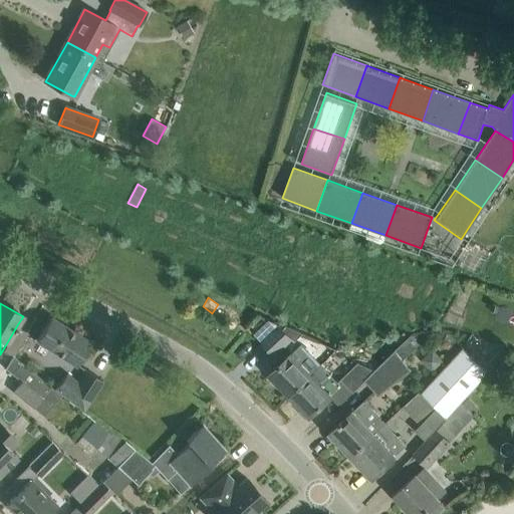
[(36,340),(77,365),(91,343),(50,318),(36,340)]
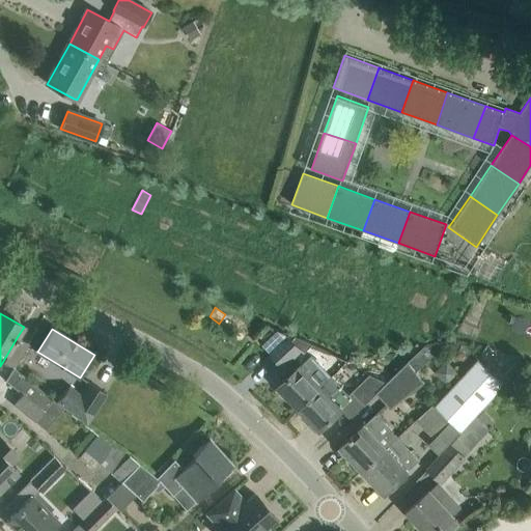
[(283,367),(298,353),(301,351),(304,353),(312,344),(295,336),(290,339),(288,337),(270,354),(283,367)]
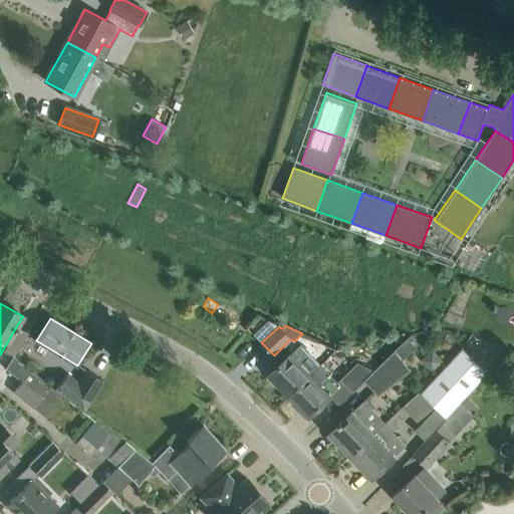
[(375,369),(364,380),(378,395),(411,369),(404,359),(420,344),(411,336),(386,360),(375,369)]
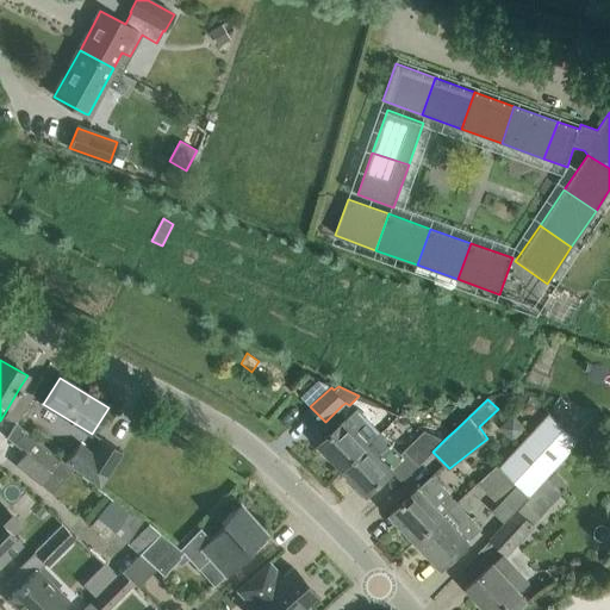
[(343,470),(380,434),(358,409),(346,421),(346,419),(336,428),(319,444),(343,470)]
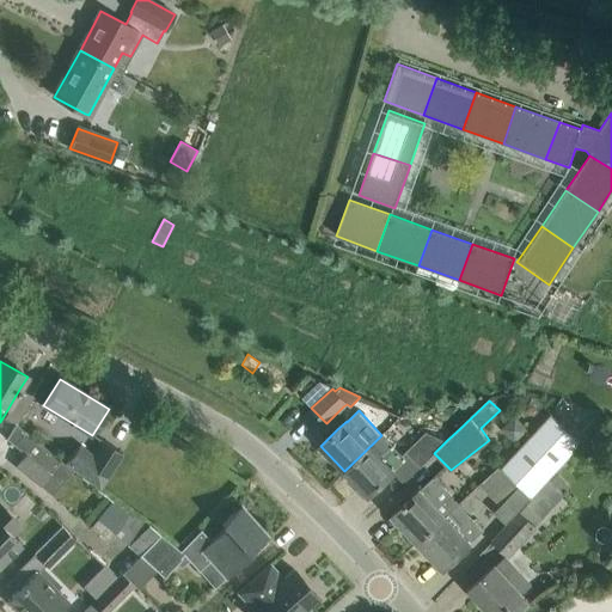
[(494,512),(507,525),(556,473),(605,420),(599,415),(577,439),(551,414),(502,467),(500,465),(479,485),(501,506),(494,512)]
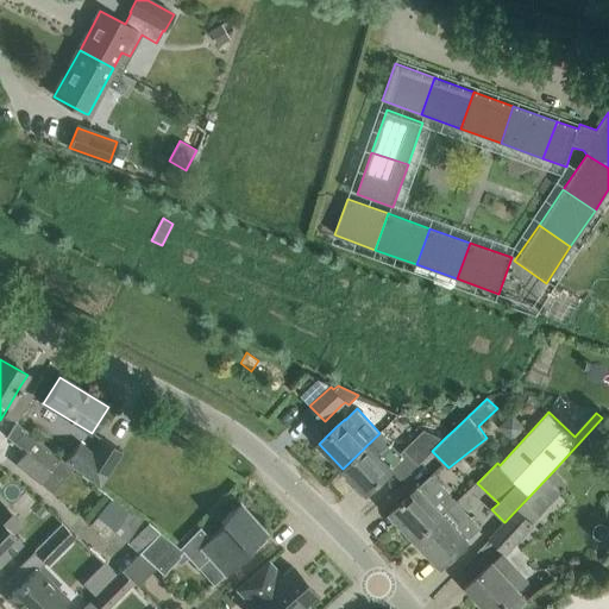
[(16,421),(6,437),(25,451),(14,464),(39,484),(54,466),(68,478),(76,469),(66,459),(36,438),(16,421)]
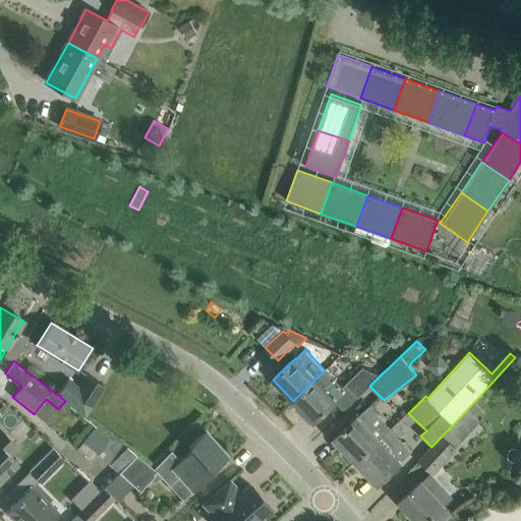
[(363,366),(345,386),(357,398),(369,386),(381,374),(363,366)]
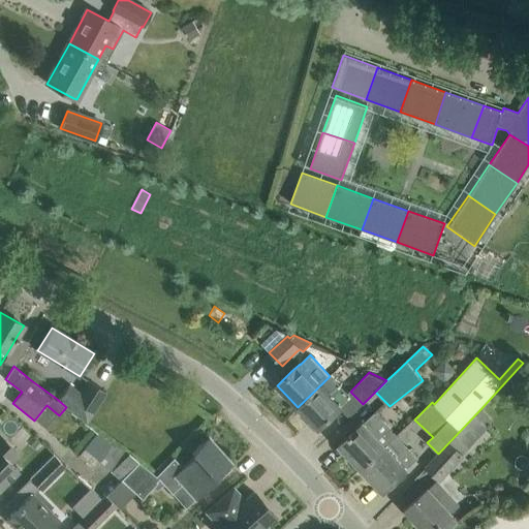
[(350,397),(339,385),(330,376),(298,407),(318,429),(333,414),(350,397)]
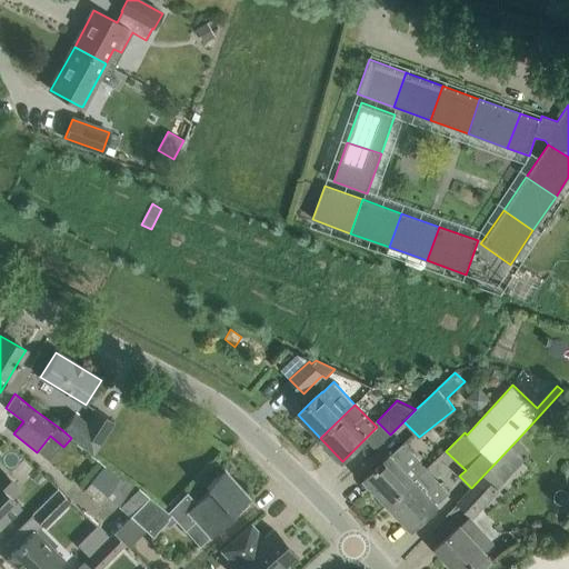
[(75,412),(61,429),(71,438),(93,456),(102,440),(115,421),(96,410),(87,422),(75,412)]
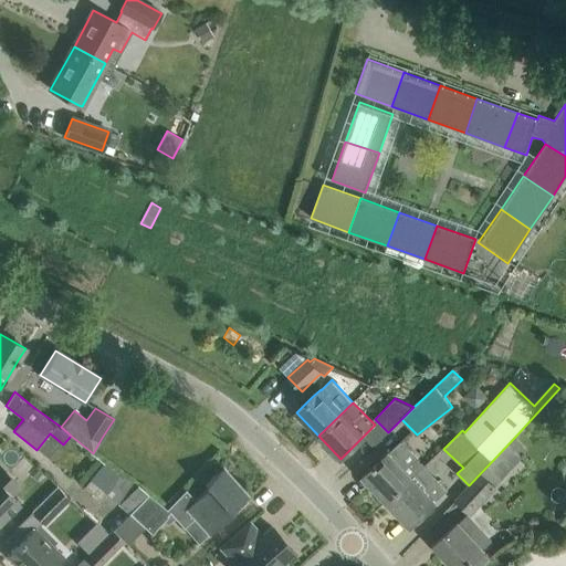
[(458,500),(472,514),(498,488),(496,486),(524,457),(523,456),(527,451),(515,439),(458,500)]
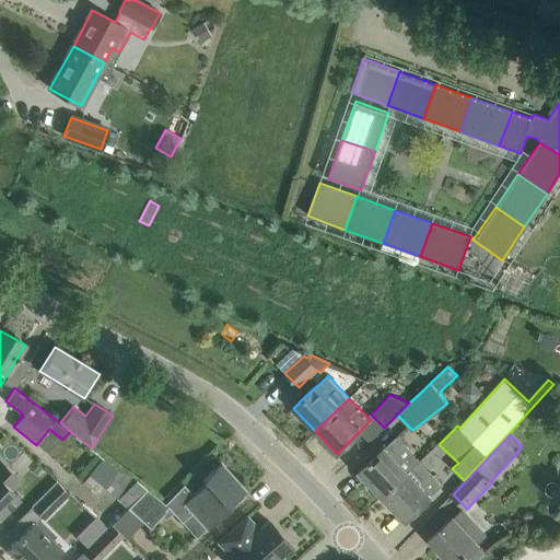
[(384,448),(375,456),(360,471),(383,496),(407,474),(419,461),(397,438),(384,450),(384,448)]
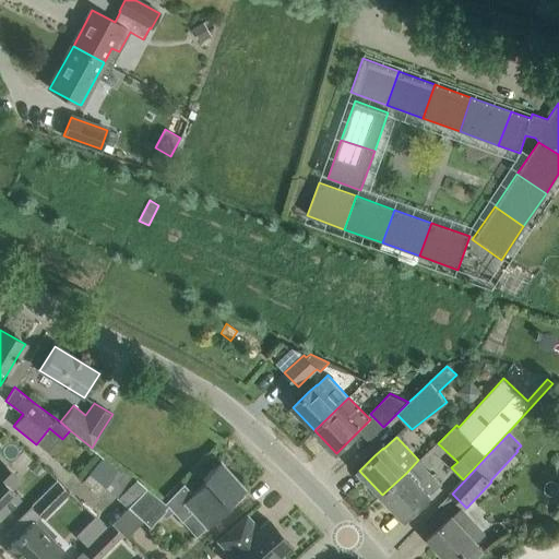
[(20,480),(0,460),(0,516),(20,499),(11,490),(20,480)]
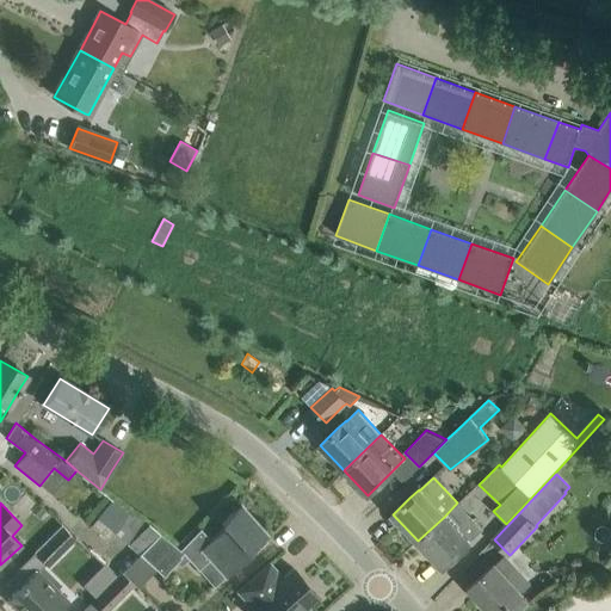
[(159,534),(140,554),(156,569),(158,571),(164,575),(177,562),(181,567),(190,560),(198,569),(209,561),(224,579),(234,571),(252,555),(248,551),(267,535),(240,505),(221,522),(226,528),(210,541),(201,529),(180,550),(159,534)]
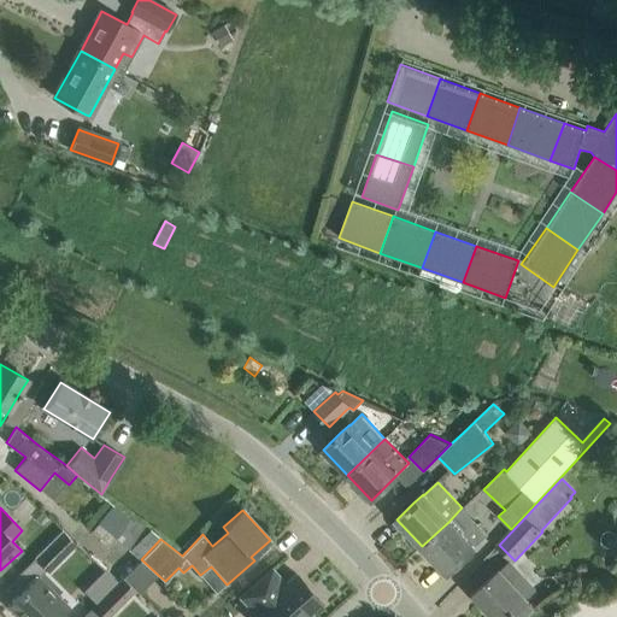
[(463,536),(448,522),(422,546),(448,574),(465,557),(474,548),(488,535),(477,523),(463,536)]
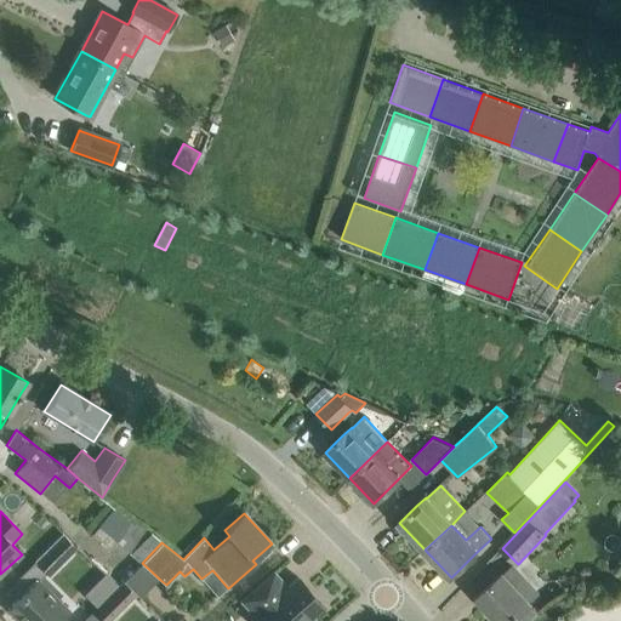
[(62,534),(34,562),(47,576),(77,548),(62,534)]
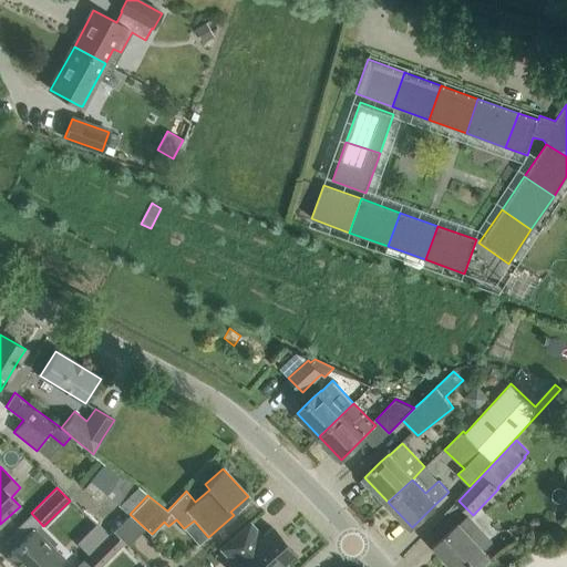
[(459,525),(459,524),(435,546),(454,566),(466,566),(470,564),(473,566),(481,566),(490,559),(483,552),(470,537),(478,529),(467,516),(459,525)]
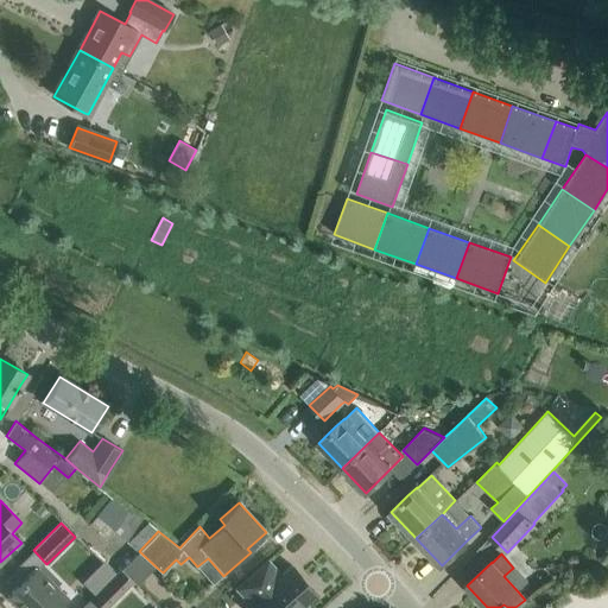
[(301,607),(317,594),(309,586),(291,565),(280,575),(268,561),(236,589),(248,603),(247,605),(249,607),(301,607)]
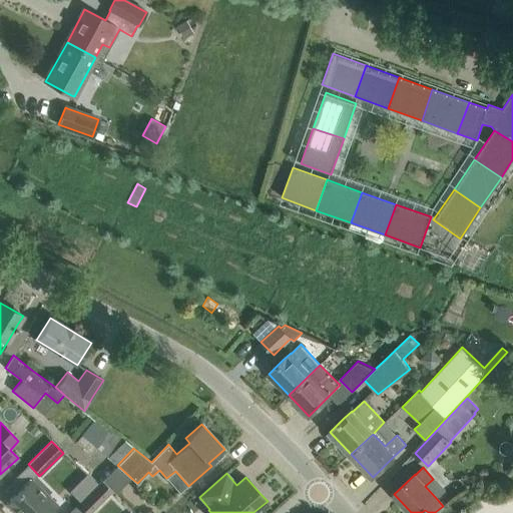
[(81,501),(98,484),(87,474),(70,490),(81,501)]
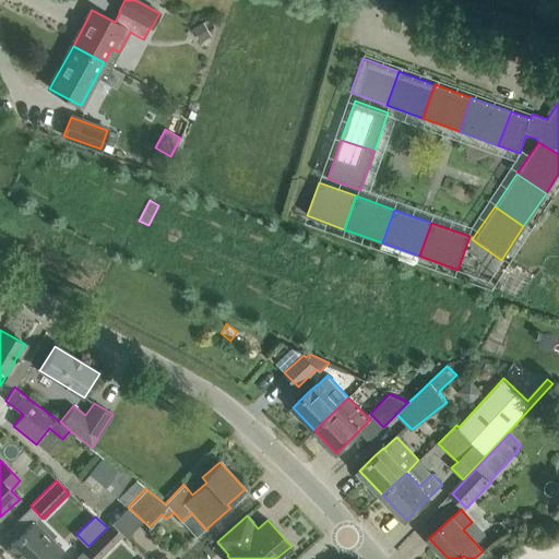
[(56,558),(63,551),(33,521),(7,548),(18,558),(56,558)]
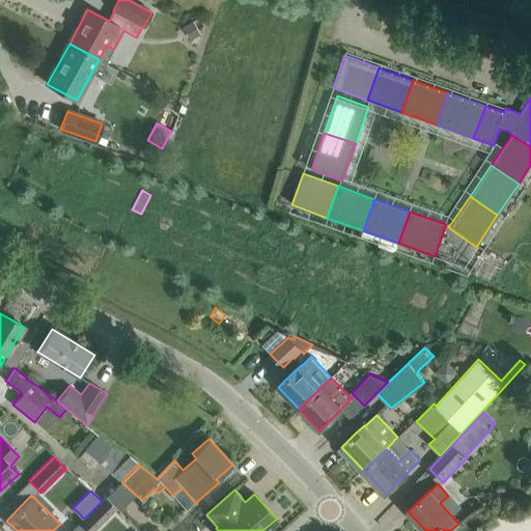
[(94,530),(116,509),(105,498),(102,501),(84,519),(79,524),(86,530),(94,530)]
